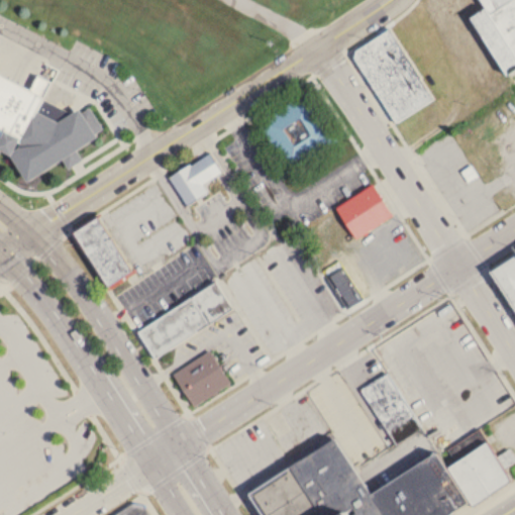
[(514,0),(514,70),(506,77),(470,18),(484,9),(478,0),(514,0)]
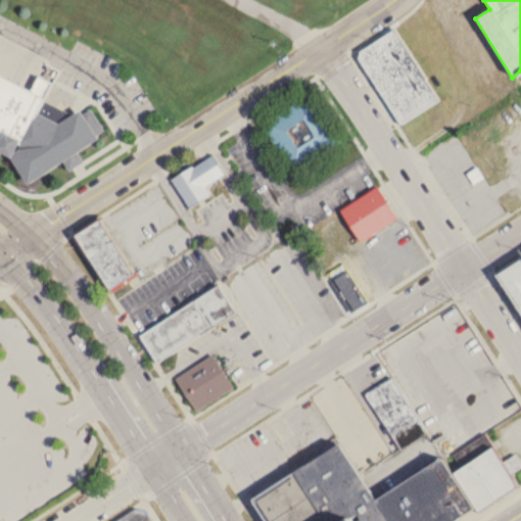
[(392,31),(436,100),(398,125),(357,59),(359,52),(392,31)]
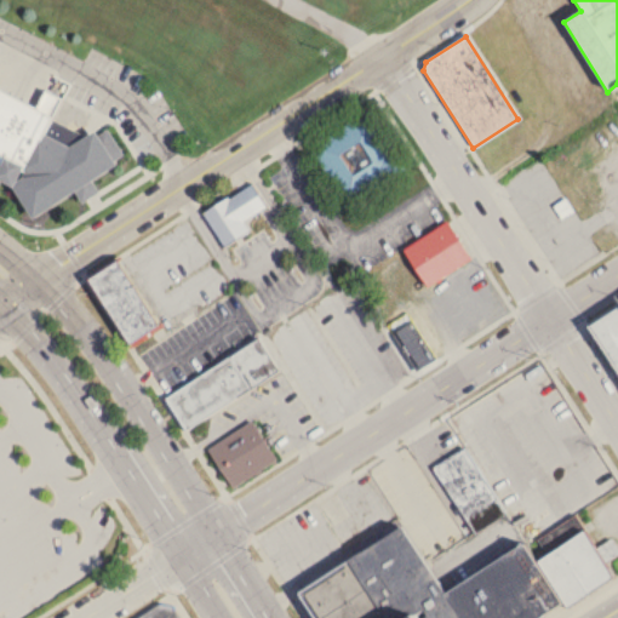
[(0,89),(63,120),(61,125),(90,139),(109,127),(129,158),(121,162),(126,170),(39,224),(16,189),(1,182),(9,167),(0,162),(0,89)]
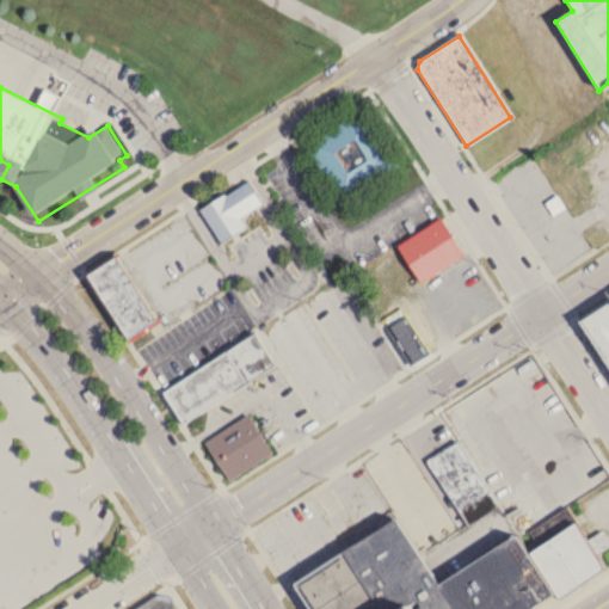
[(403,171),(367,112),(308,147),(343,207),(403,171)]
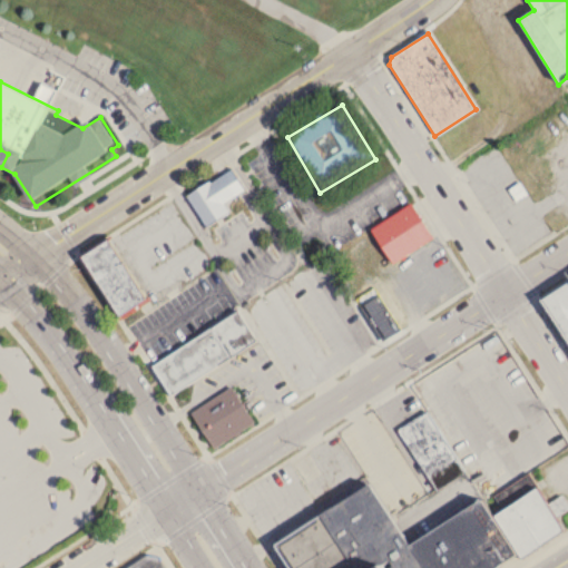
[(231,169),(244,189),(222,204),(227,213),(204,227),(185,197),(208,182),(208,184),(231,169)]
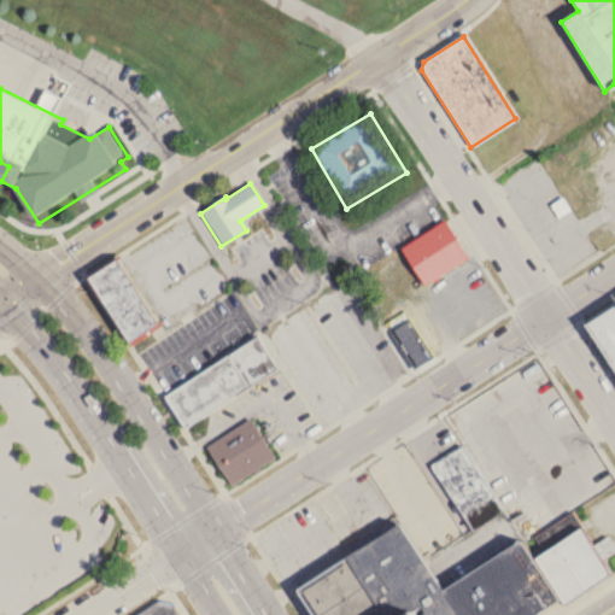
[(441,221),(467,257),(423,287),(399,250),(441,221)]
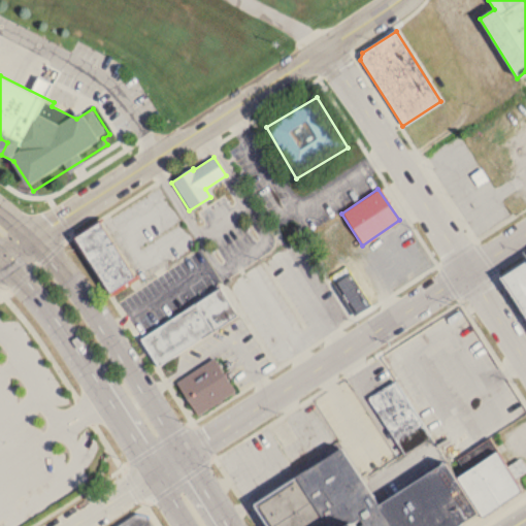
[(73,237),(103,219),(138,275),(108,294),(73,237)]
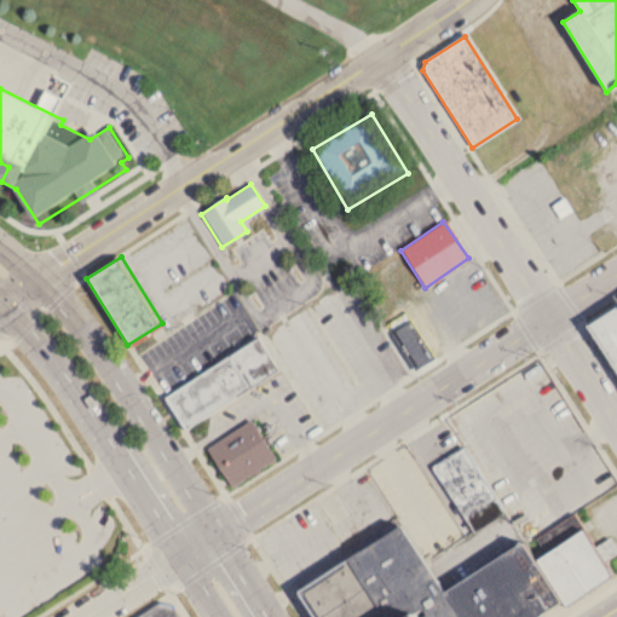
[(616,374),(586,327),(616,306),(616,374)]
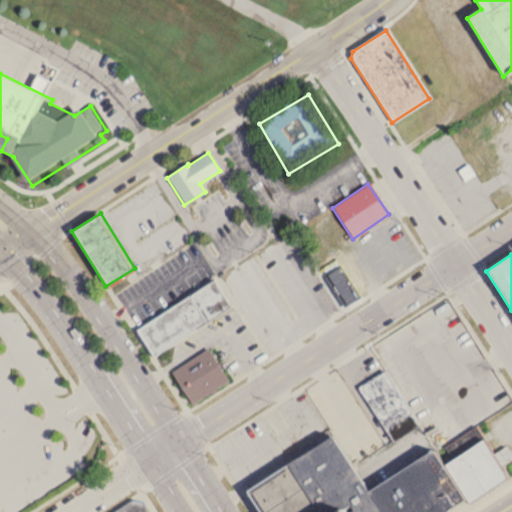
[(334,259),(358,297),(342,308),(318,270),(334,259)]
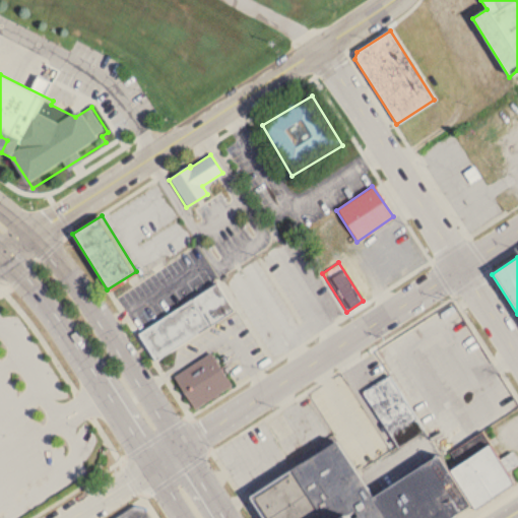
[(138,334),(215,285),(233,313),(155,362),(138,334)]
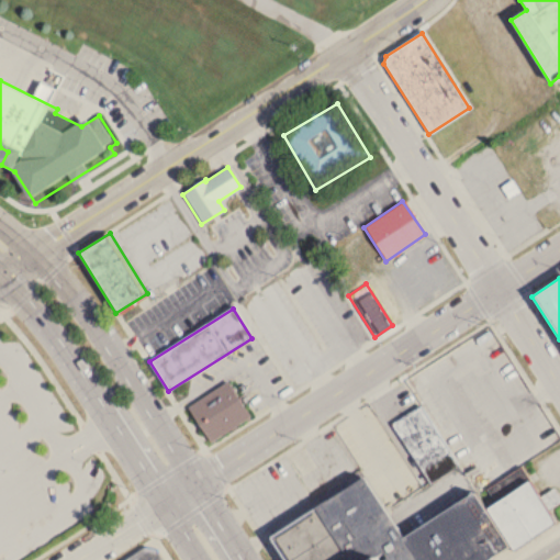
[(401,381),(455,467),(421,488),(367,403),(401,381)]
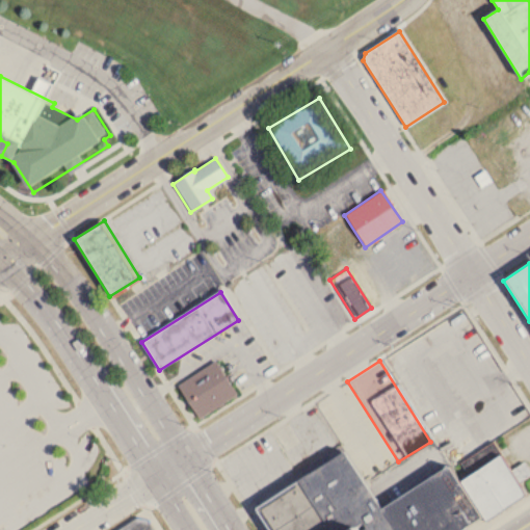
[(214,362),(235,394),(196,418),(177,386),(214,362)]
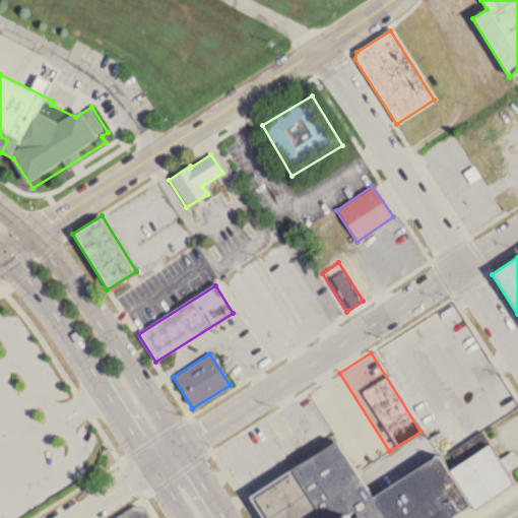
[(480,432),(513,481),(473,507),(441,458),(480,432)]
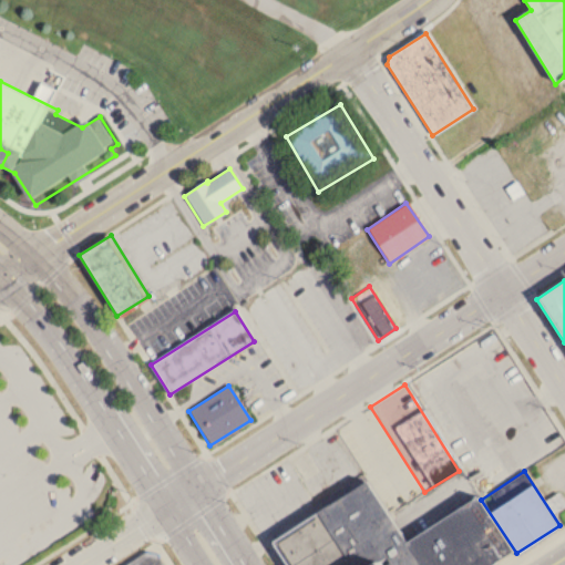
[(285,564),(269,541),(365,480),(404,542),(475,496),(510,551),(486,564),(285,564)]
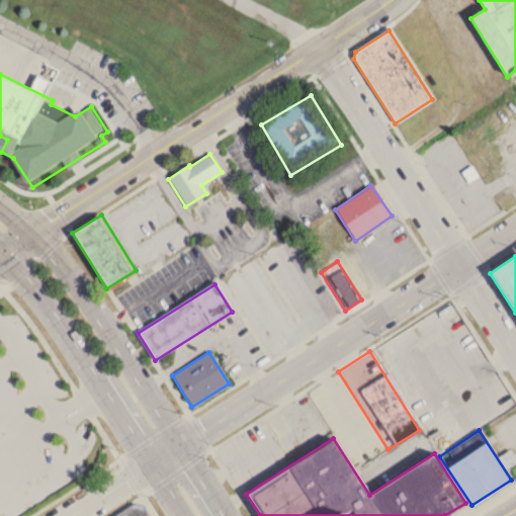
[(114,515),(132,505),(144,508),(149,515),(114,515)]
